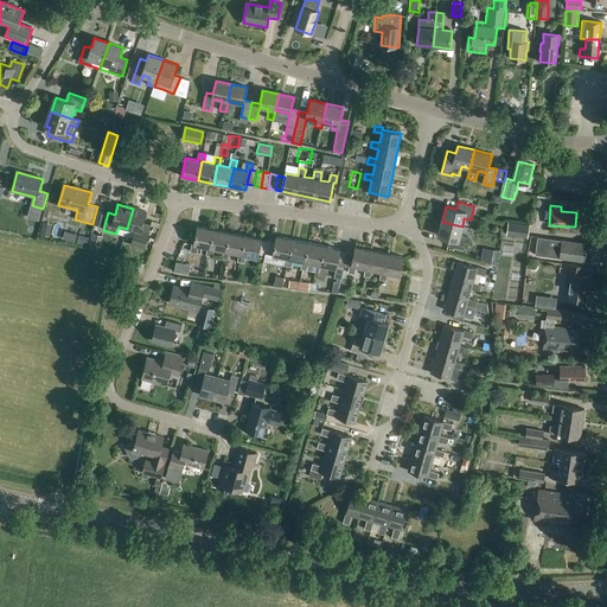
[(133,209),(127,229),(135,231),(133,238),(136,238),(134,247),(145,249),(152,225),(145,223),(148,212),(133,209)]
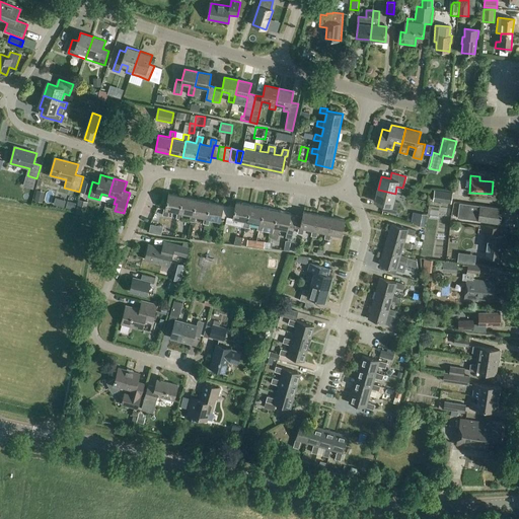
[(393,201),(395,194),(378,190),(375,202),(383,204),(382,210),(396,214),(399,202),(393,201)]
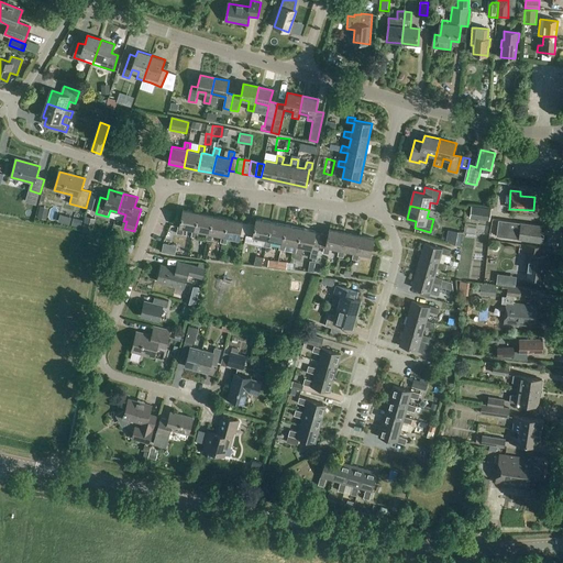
[(37,218),(46,220),(50,209),(40,207),(37,218)]
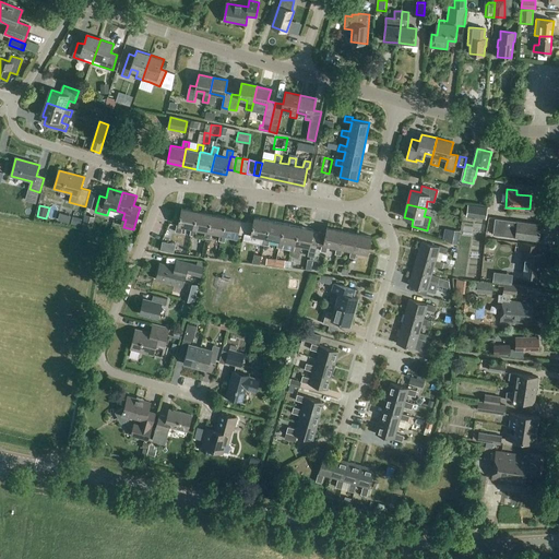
[(486,219),(488,207),(467,205),(466,216),(486,219)]
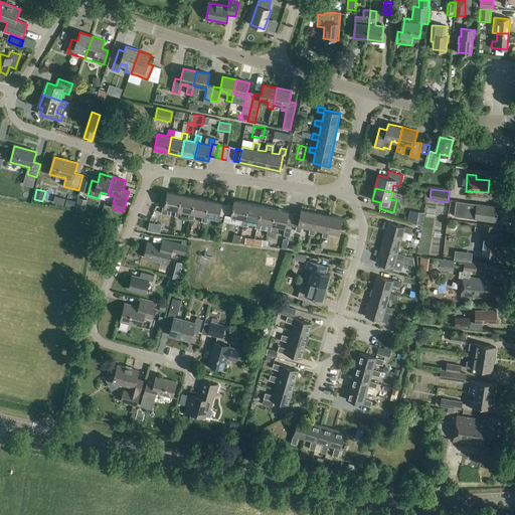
[(178,210),(181,194),(168,191),(164,207),(163,207),(162,213),(167,215),(168,208),(176,210),(178,210)]
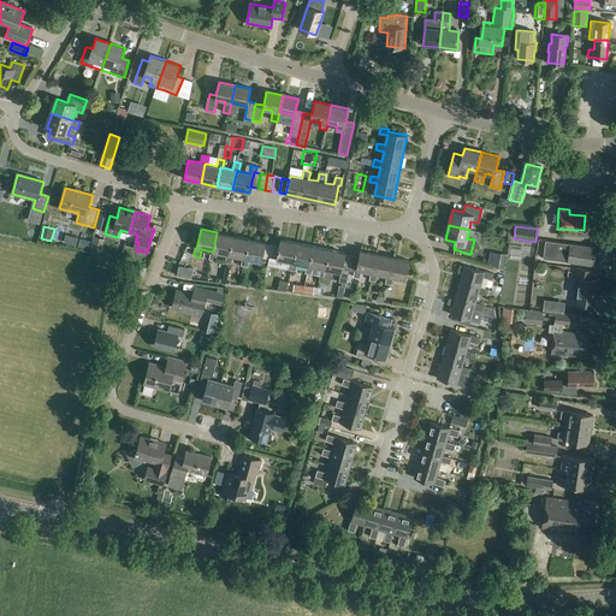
[(229,255),(234,236),(217,232),(213,252),(211,252),(209,259),(215,260),(218,253),(227,255),(229,255)]
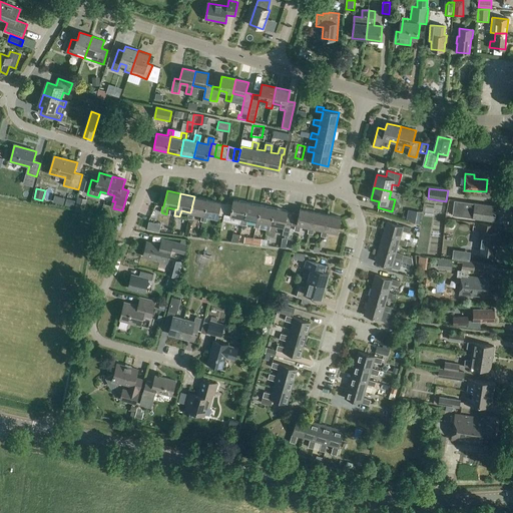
[(204,215),(207,199),(194,196),(190,212),(189,212),(187,218),(193,219),(194,213),(202,214),(204,215)]
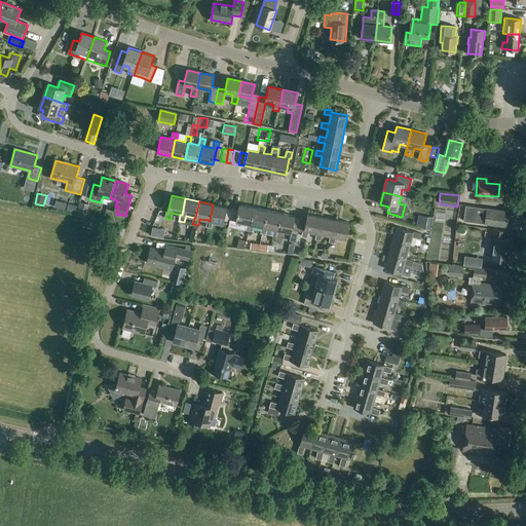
[(224,220),(226,208),(227,208),(213,204),(210,221),(208,220),(207,227),(212,228),(213,221),(223,224),(224,220)]
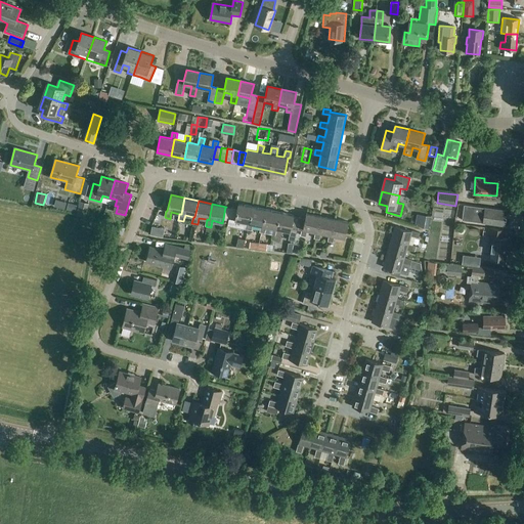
[(250,223),(253,207),(238,204),(237,210),(235,222),(229,221),(228,221),(226,229),(232,230),(233,226),(238,228),(239,221),(248,223),(250,223)]
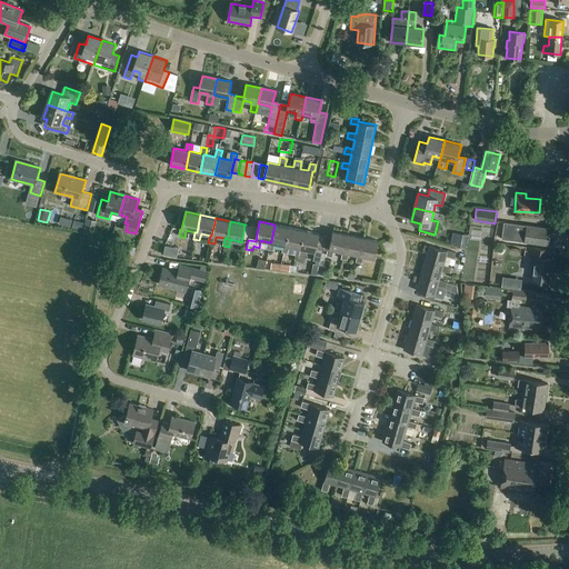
[(527,225),(527,226),(505,222),(502,239),(526,241),(525,242),(549,245),(551,228),(527,225)]
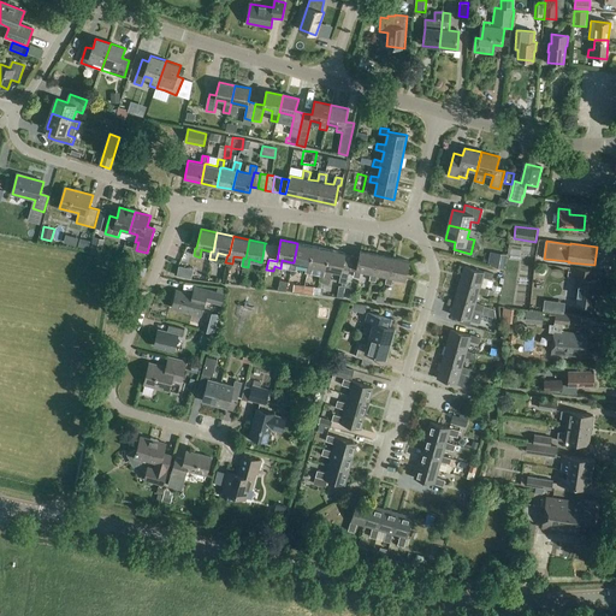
[(270,260),(272,244),(265,243),(262,258),(268,260),(270,260)]
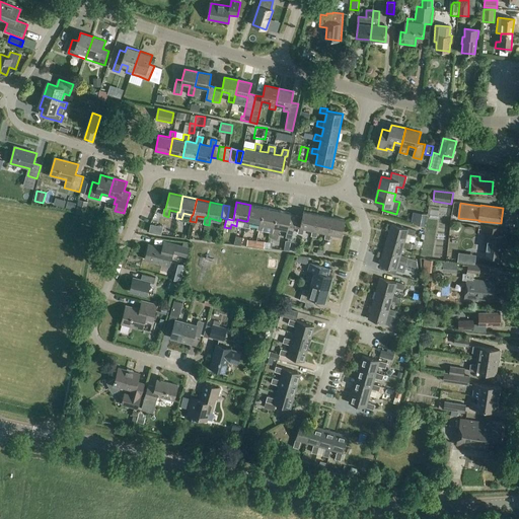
[(261,224),(264,208),(250,205),(247,221),(245,221),(244,227),(249,228),(250,222),(258,224),(261,224)]
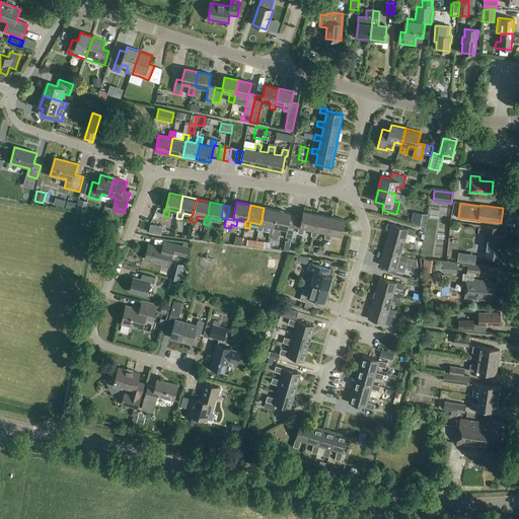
[(233,220),(235,208),(229,206),(227,219),(233,220)]
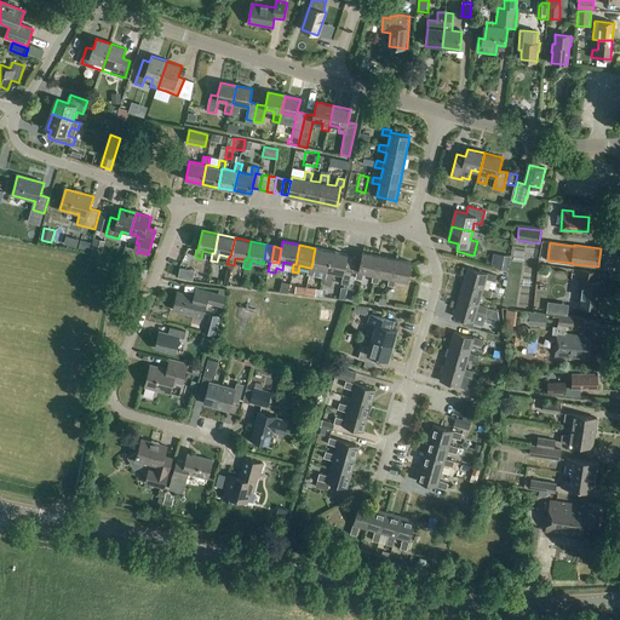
[(328,271),(332,252),(315,248),(311,268),(309,268),(308,275),(315,276),(316,269),(326,270),(328,271)]
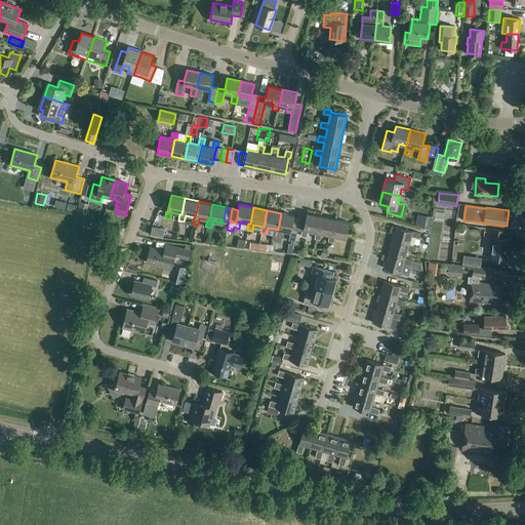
[(291,229),(294,216),(281,213),(278,230),(276,229),(275,236),(276,236),(275,241),(281,243),(283,231),(291,232),(290,234),(296,235),(297,230),(291,229)]
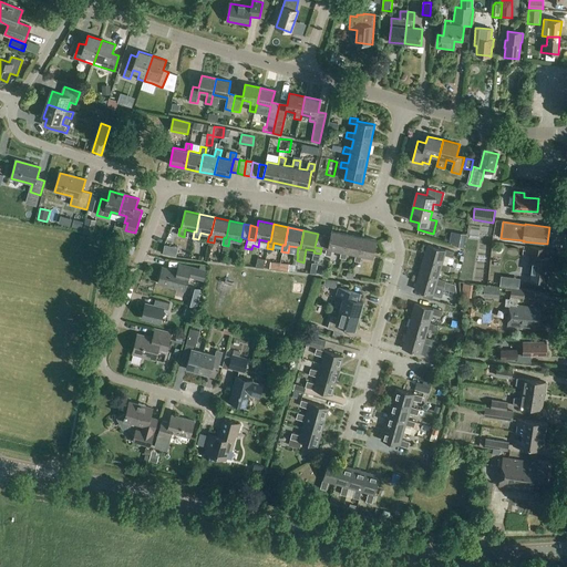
[(327,250),(326,255),(331,256),(332,249),(342,251),(340,258),(347,259),(348,253),(357,254),(356,261),(361,263),(362,256),(373,258),(377,240),(332,232),(331,236),(328,250),(327,250)]
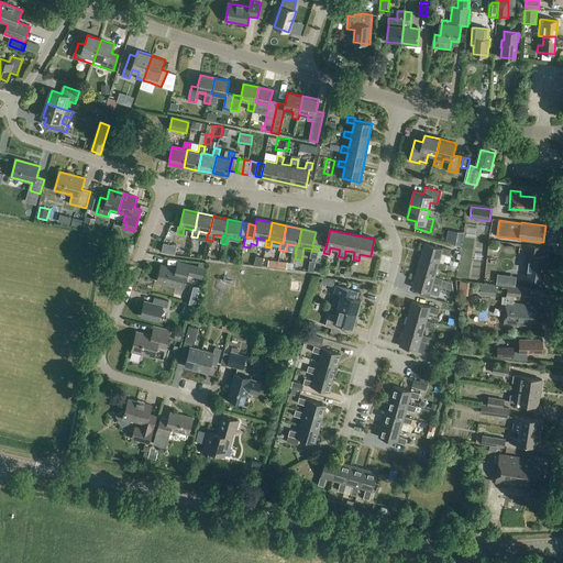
[(454,231),(452,240),(461,242),(463,233),(454,231)]
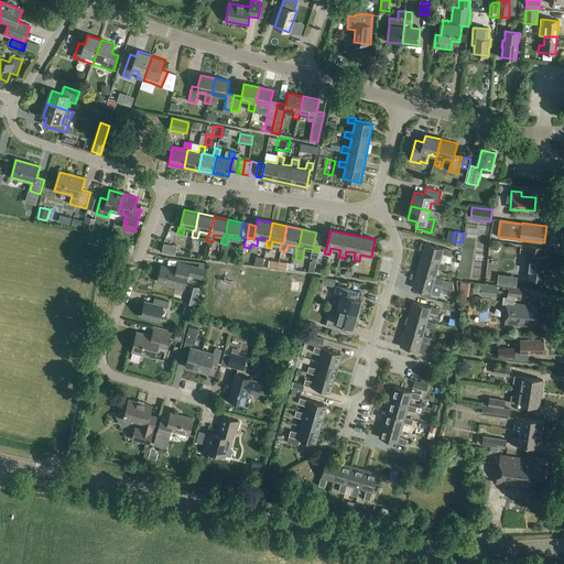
[(320,248),(323,234),(316,232),(313,246),(320,247),(320,248)]
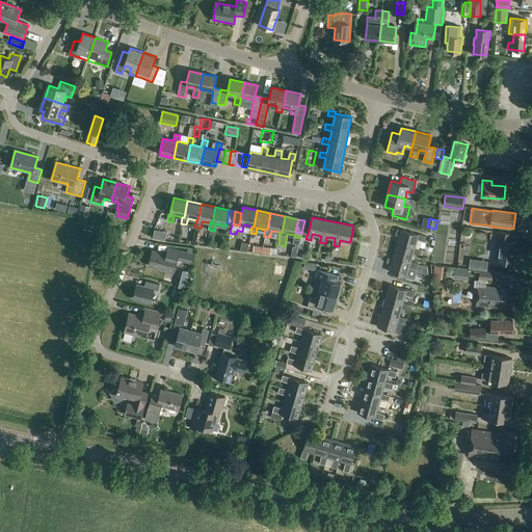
[(308,235),(311,221),(304,220),(301,234),(307,235),(308,235)]
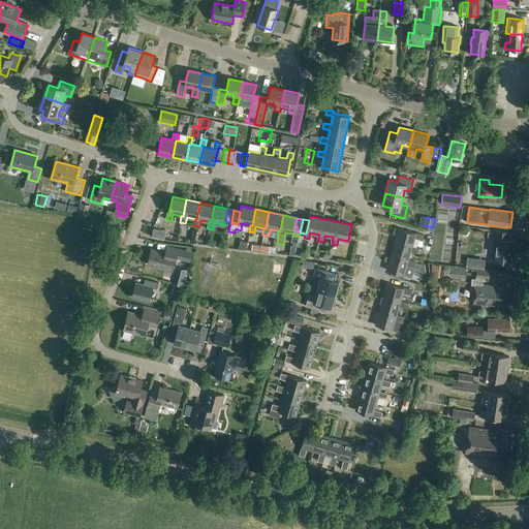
[(412,248),(412,247),(415,238),(423,240),(424,236),(415,232),(415,234),(399,229),(395,243),(412,248)]
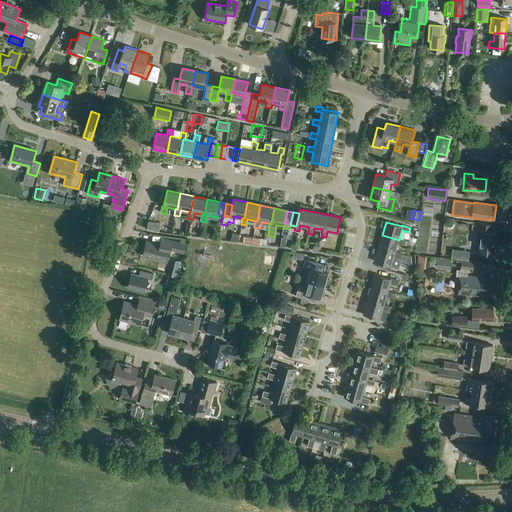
[(498,243),(499,234),(492,233),(493,225),(479,223),(478,231),(480,232),(478,246),(479,246),(478,254),(493,256),(495,242),(498,243)]
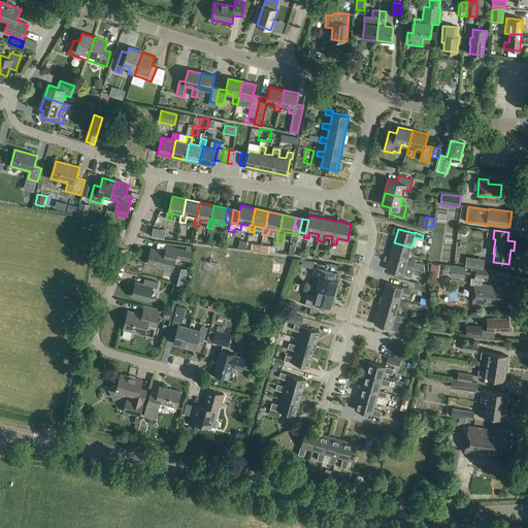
[(407,261),(407,260),(410,251),(422,255),(424,250),(411,246),(411,248),(394,242),(390,256),(407,261)]
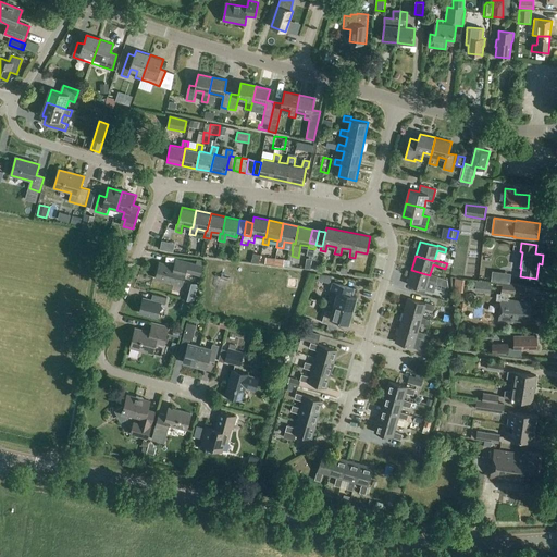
[(201,275),(203,265),(181,260),(180,267),(160,262),(156,279),(183,285),(186,271),(201,275)]
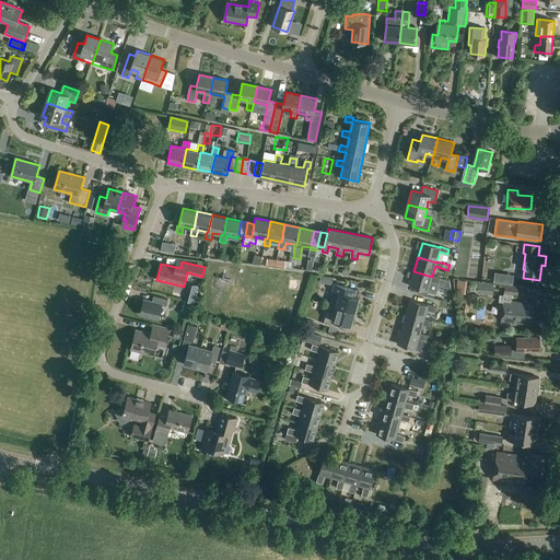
[(445,280),(432,276),(432,277),(413,271),(409,286),(428,291),(431,281),(444,284),(445,280)]
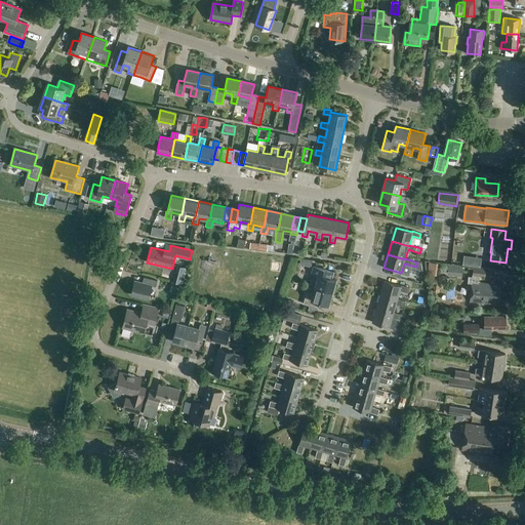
[(437,276),(439,264),(430,263),(428,275),(437,276)]
